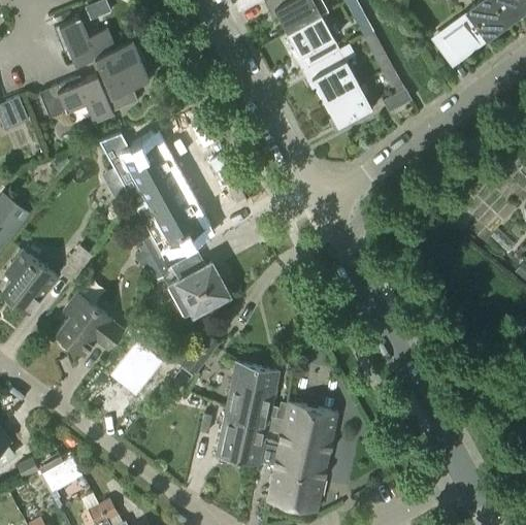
[(313,0),(268,0),(264,3),(274,23),(280,20),(288,34),(322,15),(313,0)]
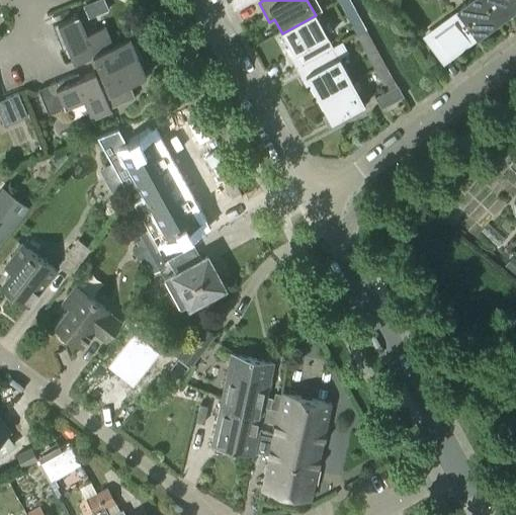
[(357,36),(366,31),(349,0),(343,0),(339,2),(357,36)]
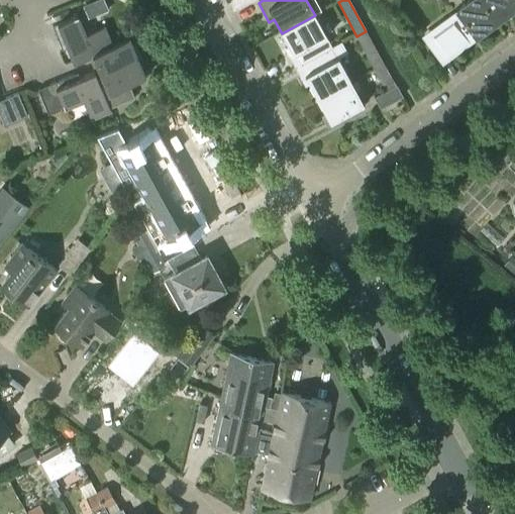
[(449,61),(497,26),(478,0),(474,0),(456,13),(461,19),(433,39),(449,61)]
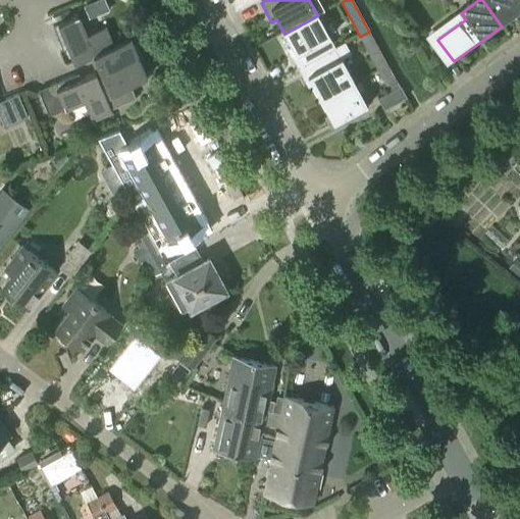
[(482,0),(502,27),(519,13),(519,8),(513,0),(482,0)]
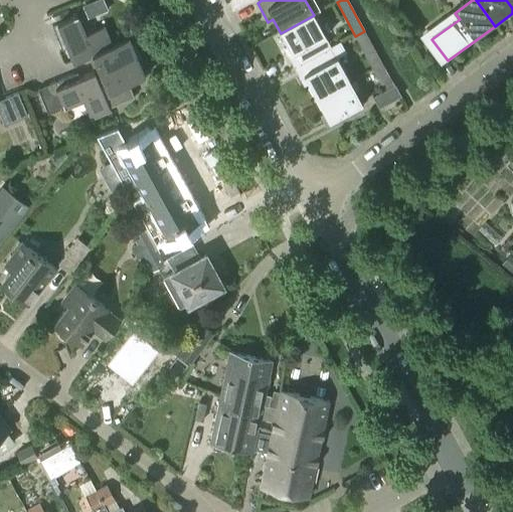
[(105,3),(83,11),(90,24),(110,15),(105,3)]
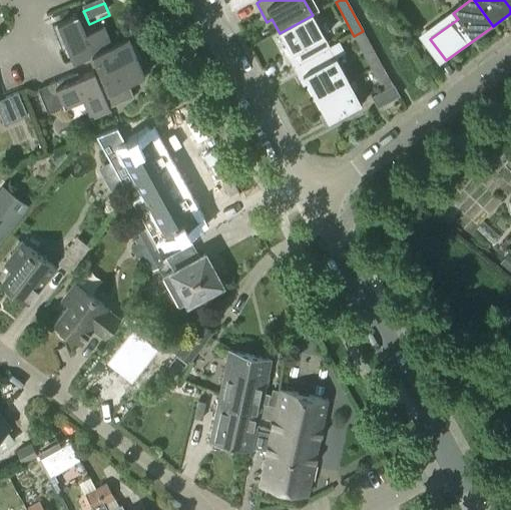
[(331,48),(326,39),(313,15),(280,33),(288,49),(283,51),(293,69),(331,48)]
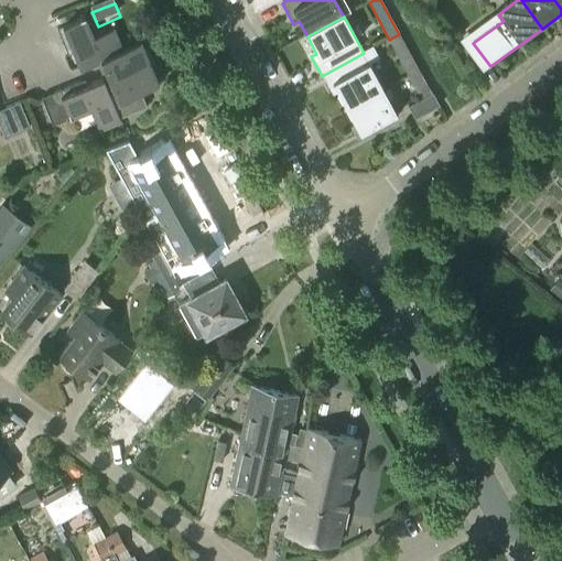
[(123,56),(122,54),(114,33),(94,41),(86,21),(58,32),(68,58),(73,56),(79,73),(97,66),(123,56)]
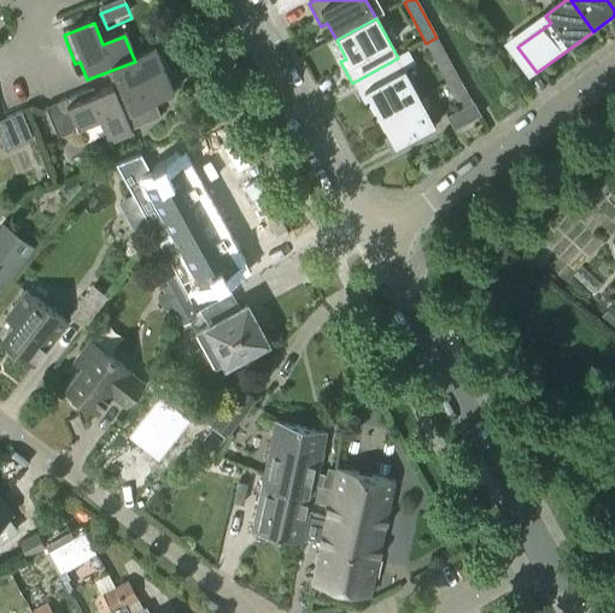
[(447,83),(460,77),(437,37),(426,43),(447,83)]
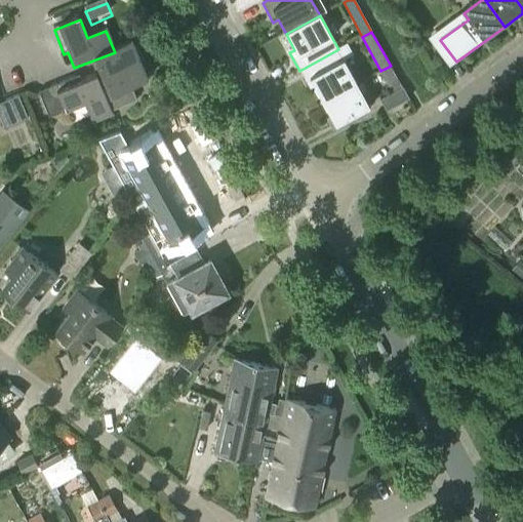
[(90,62),(95,74),(98,73),(102,79),(144,62),(143,57),(133,48),(131,44),(114,50),(115,52),(90,62)]
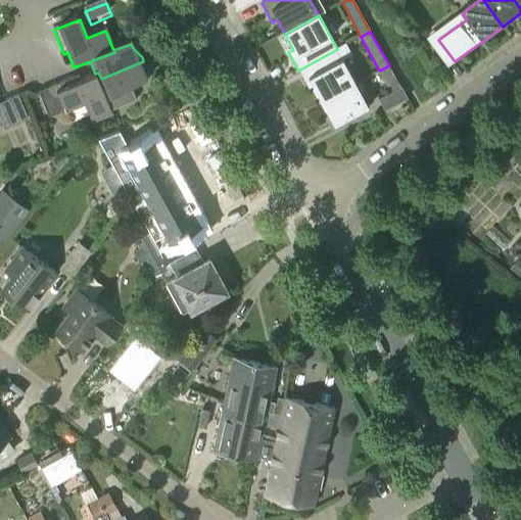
[(322,102),(356,84),(343,62),(353,56),(347,45),(337,50),(337,49),(298,71),(309,90),(315,88),(322,102)]
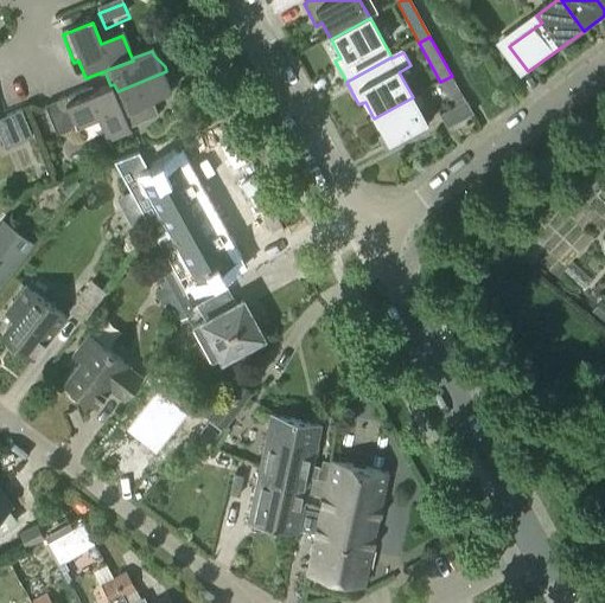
[(152,104),(171,96),(166,85),(169,75),(166,71),(118,91),(114,84),(110,85),(112,89),(129,130),(158,119),(152,104)]
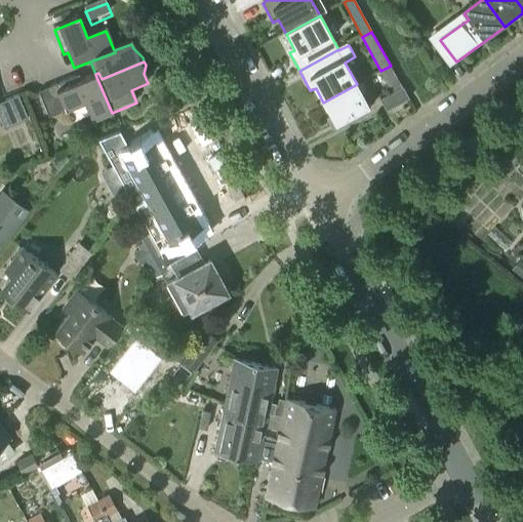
[(380,71),(394,95),(381,102),(388,113),(410,102),(391,66),(380,71)]
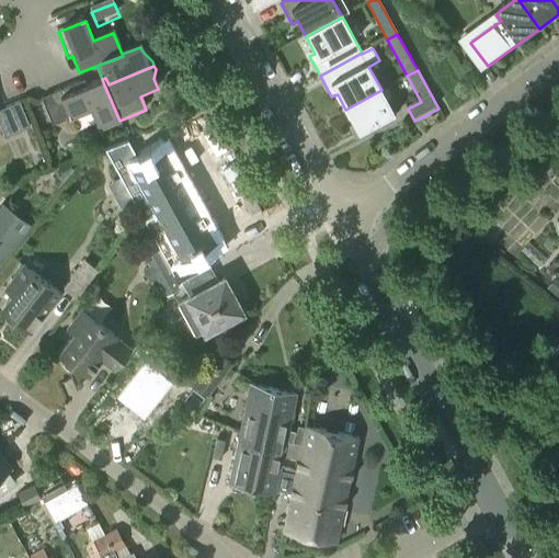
[(120,121),(103,82),(87,90),(84,83),(43,100),(54,127),(91,113),(99,134),(121,125),(120,121)]
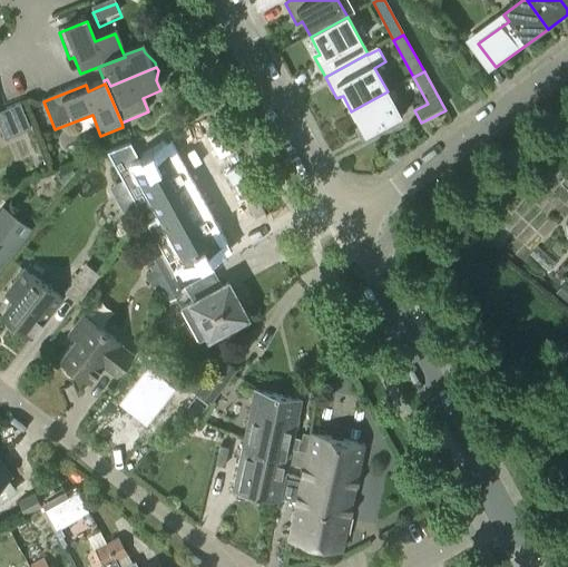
[(402,118),(388,91),(351,111),(360,126),(354,129),(360,140),(402,118)]
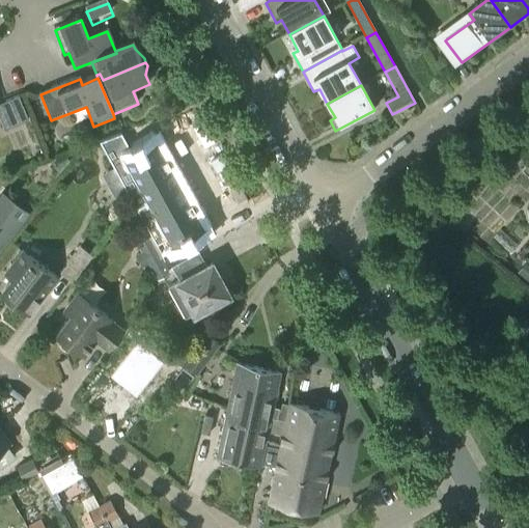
[(0,107),(0,116),(6,133),(30,122),(21,99),(0,107)]
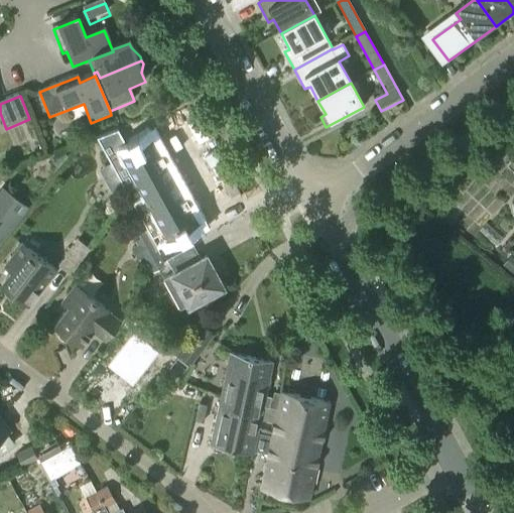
[(117,133),(98,140),(133,207),(175,183),(151,139),(128,152),(117,133)]
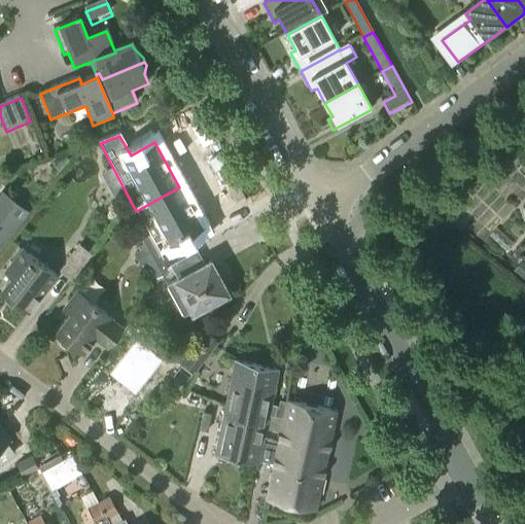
[(128,196),(121,185),(112,190),(117,201),(128,196)]
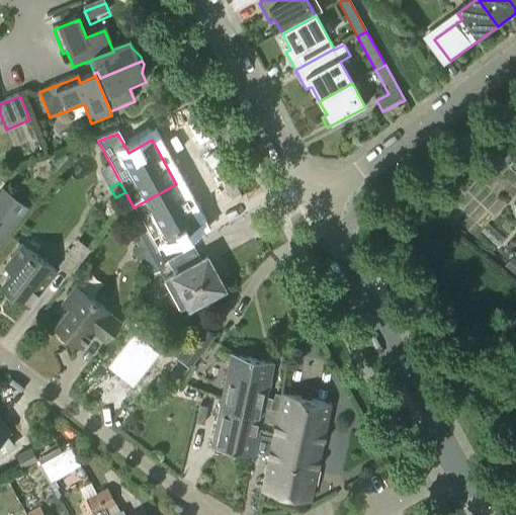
[(176,184),(134,207),(149,236),(152,240),(158,237),(165,249),(200,230),(176,184)]
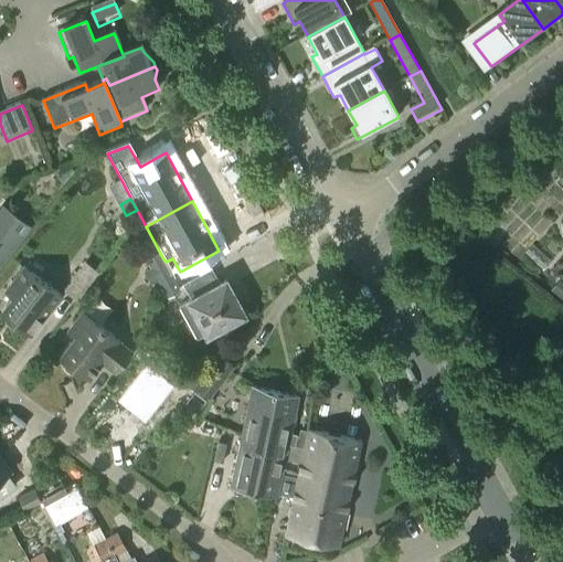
[(0,267),(30,230),(3,210),(0,214),(0,267)]
